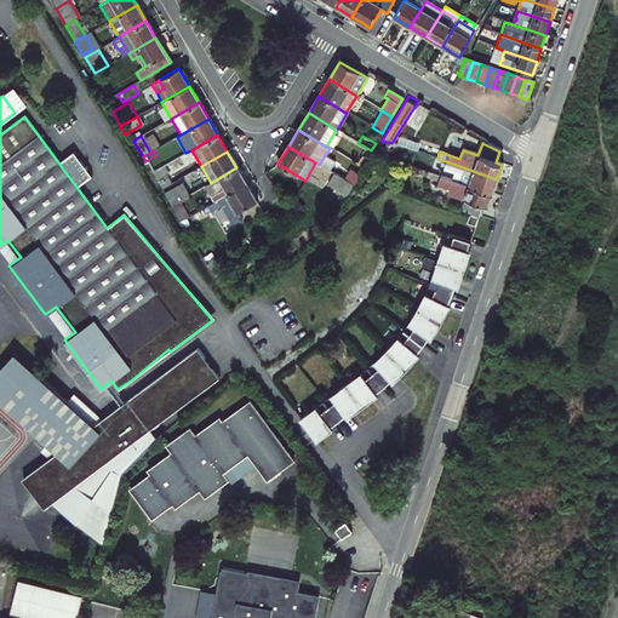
[(160,169),(162,166),(156,155),(146,161),(153,173),(160,169)]
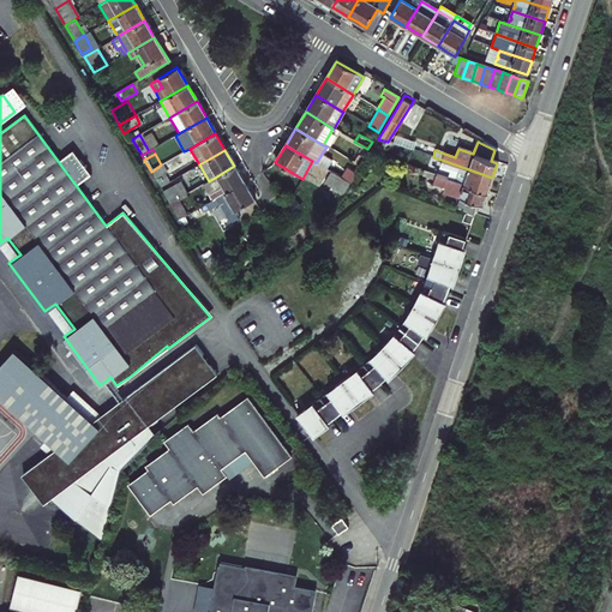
[(177,156),(163,163),(168,171),(181,163),(177,156)]
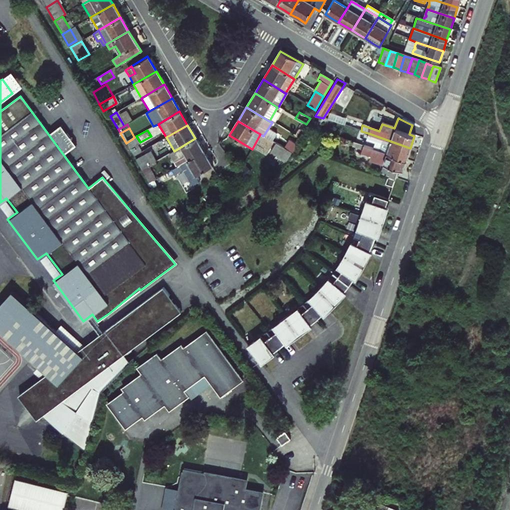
[(356,137),(366,140),(368,133),(361,131),(358,130),(356,137)]
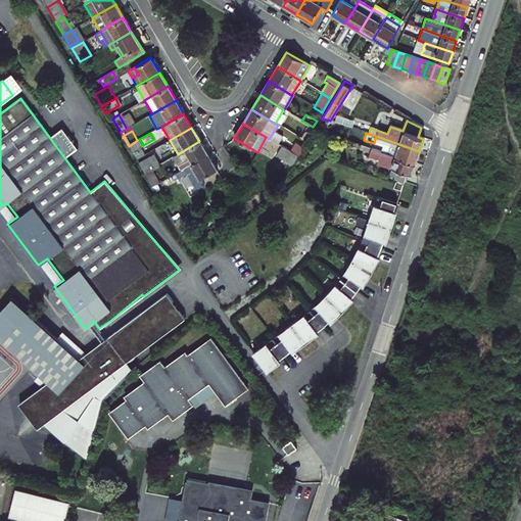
[(382,146),(380,151),(415,163),(419,151),(376,136),(374,143),(382,146)]
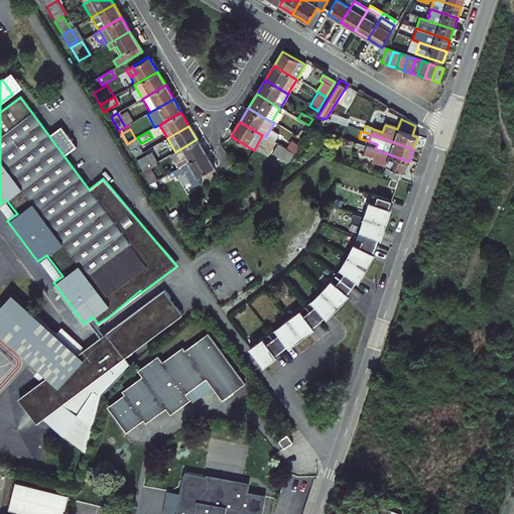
[(291,153),(296,146),(281,137),(277,144),(291,153)]
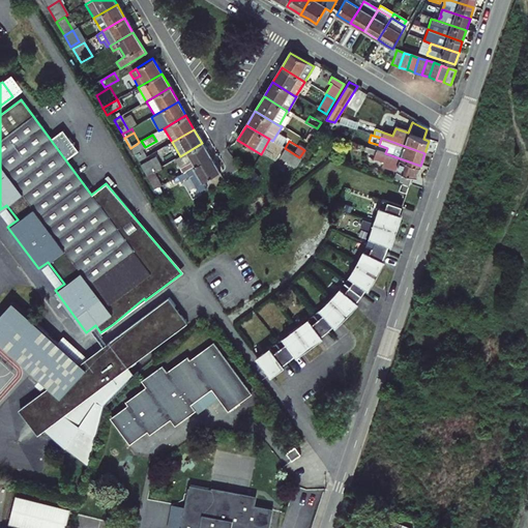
[(210,157),(202,143),(180,156),(184,164),(179,167),(183,173),(210,157)]
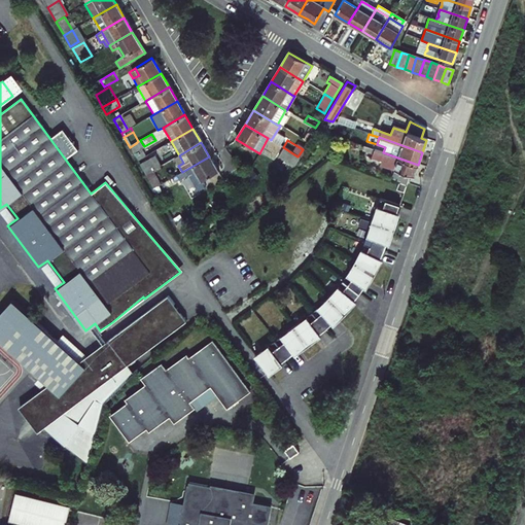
[(137,162),(144,158),(136,143),(130,147),(137,162)]
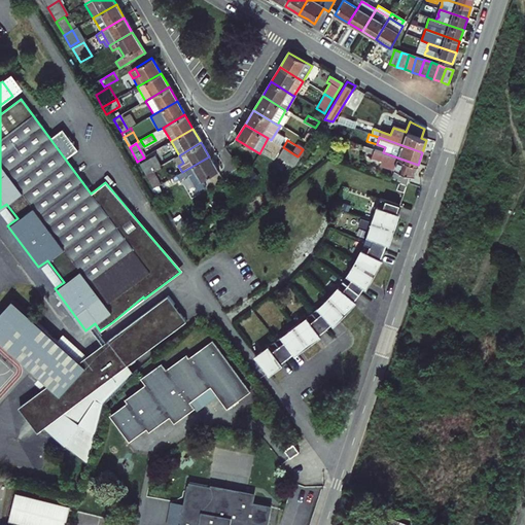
[(418,165),(383,152),(363,146),(360,154),(371,158),(372,155),(382,159),(380,164),(395,169),(410,174),(415,176),(418,165)]
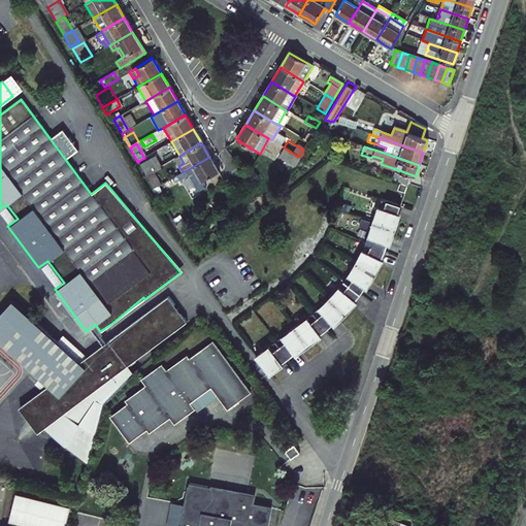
[(298,157),(284,148),(277,157),(286,162),(285,164),(292,168),(293,166),(295,168),(301,159),(298,157)]
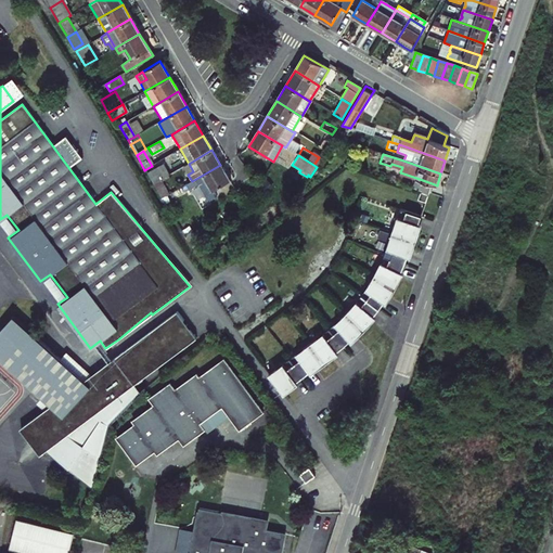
[(183,166),(188,175),(193,171),(189,164),(183,166)]
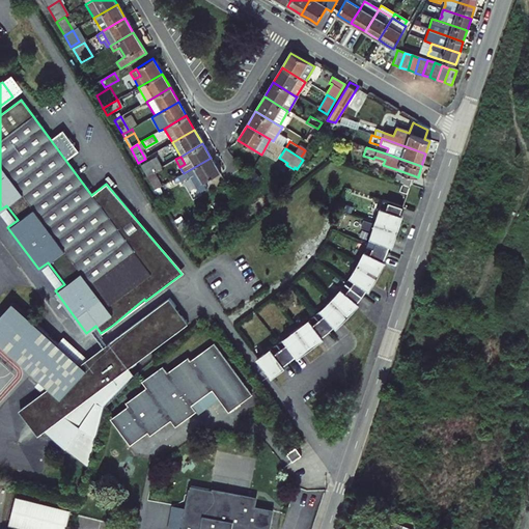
[(220,172),(211,158),(184,173),(177,176),(181,183),(190,176),(199,193),(206,189),(202,183),(220,172)]
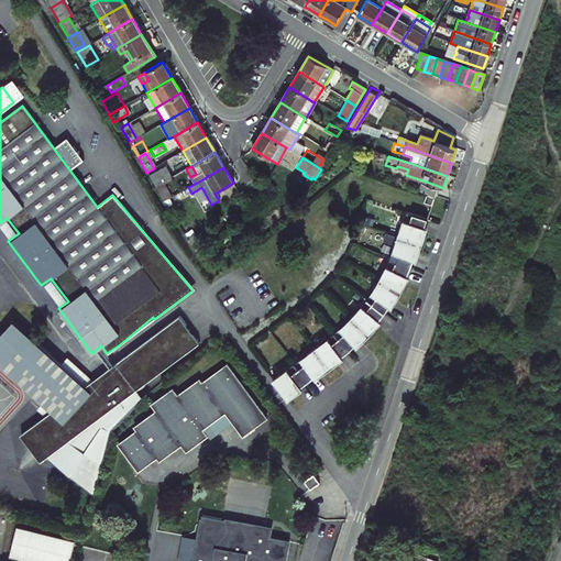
[(164,168),(149,177),(154,187),(162,183),(169,178),(164,168)]
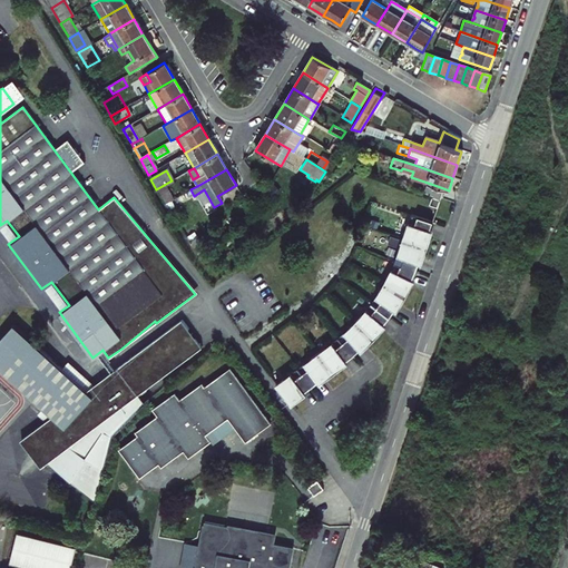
[(440,198),(443,188),(428,183),(424,193),(440,198)]
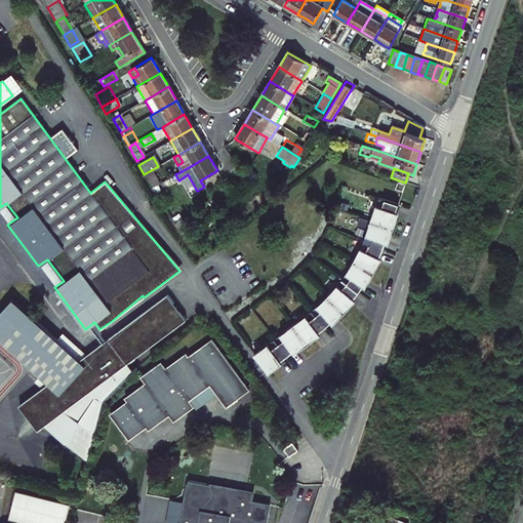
[(144,174),(152,189),(159,185),(151,170),(144,174)]
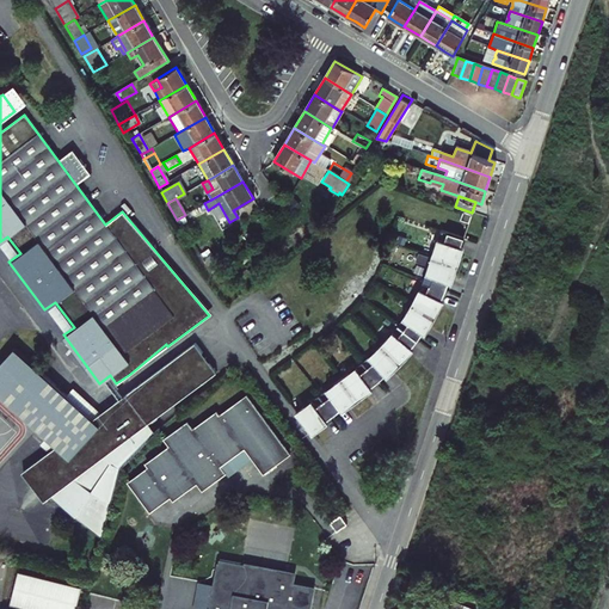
[(177,220),(184,232),(192,227),(185,215),(177,220)]
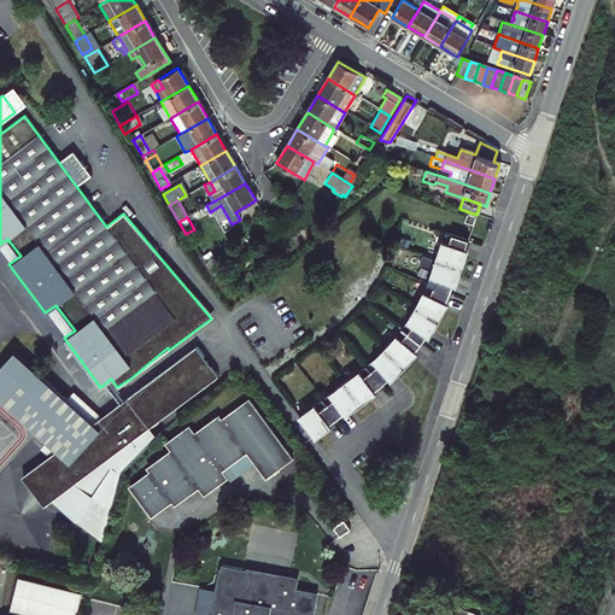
[(468,240),(445,232),(435,259),(462,268),(466,258),(462,257),(468,240)]
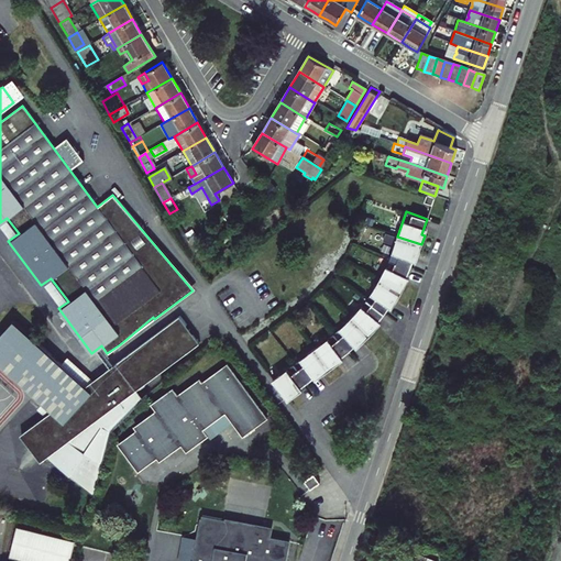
[(394,245),(389,257),(410,268),(416,252),(419,253),(421,244),(397,237),(384,232),(382,241),(394,245)]
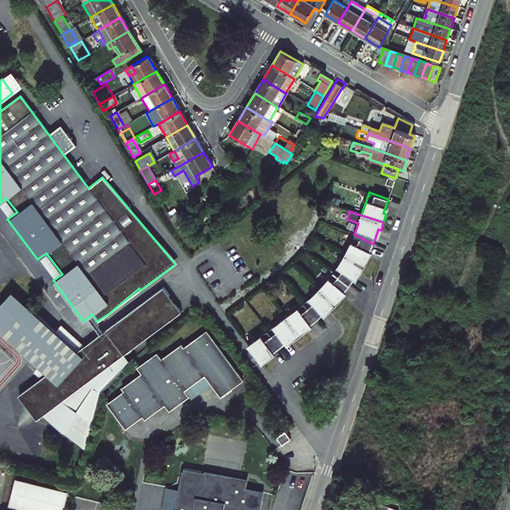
[(372,244),(354,234),(343,254),(363,265),(367,258),(365,256),(372,244)]
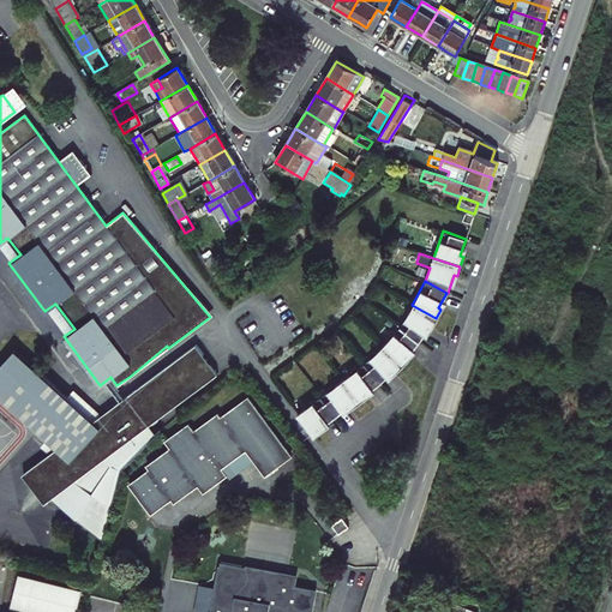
[(365,364),(297,414),(313,436),(322,430),(319,426),(349,406),(352,408),(367,396),(366,393),(379,383),(394,370),(395,371),(409,357),(407,354),(419,342),(427,325),(431,328),(436,318),(412,305),(400,327),(365,364)]
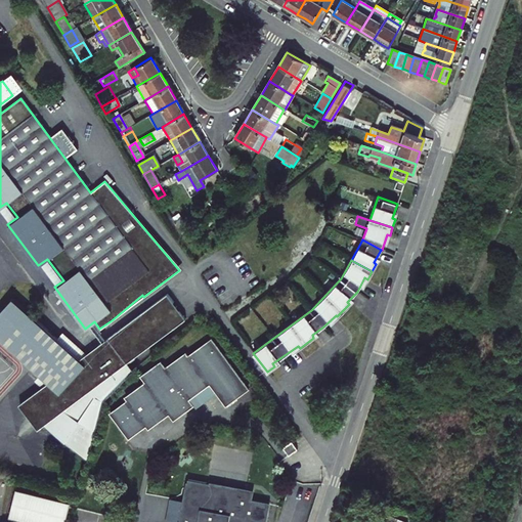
[(79,359),(11,299),(0,311),(0,340),(38,375),(47,383),(18,404),(28,417),(33,412),(86,463),(101,402),(132,372),(126,363),(185,319),(167,295),(79,359)]
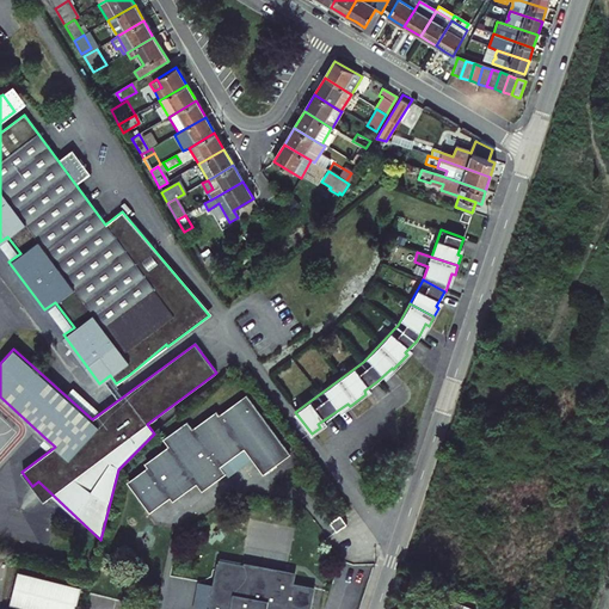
[(246,395),(219,416),(215,411),(191,429),(186,422),(162,438),(168,446),(145,463),(147,468),(127,483),(149,512),(170,498),(172,502),(196,484),(201,491),(225,474),(219,467),(229,460),(225,453),(239,442),(244,449),(262,473),(288,454),(246,395)]
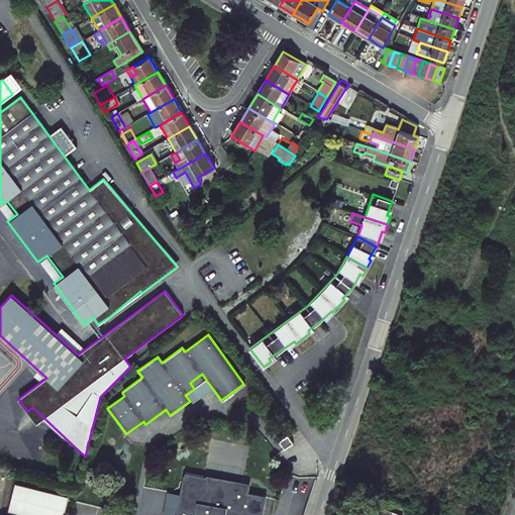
[(190,383),(194,389),(206,380),(202,374),(190,383)]
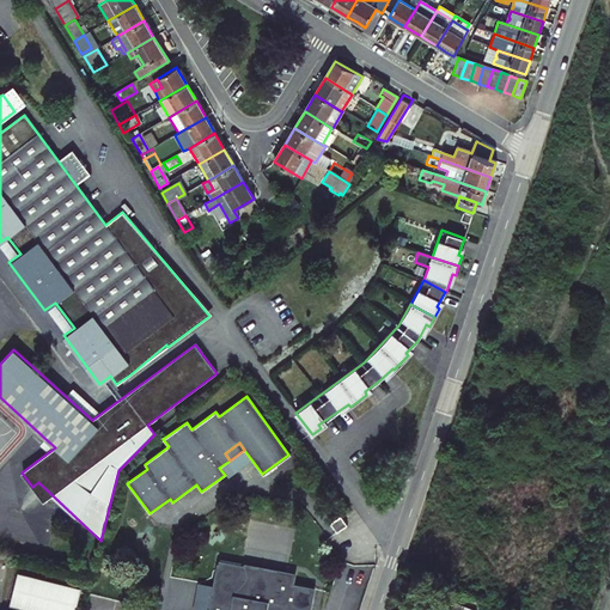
[(346,525),(340,517),(329,524),(336,532),(346,525)]
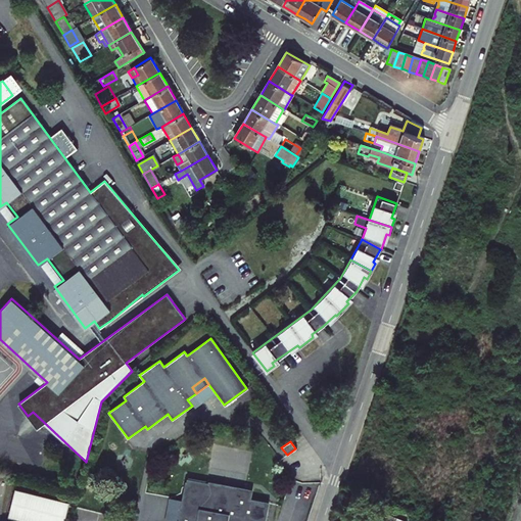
[(262,520),(264,519),(266,508),(263,504),(248,501),(249,495),(246,490),(239,489),(235,492),(234,498),(230,496),(231,492),(227,487),(218,485),(214,488),(211,493),(203,492),(205,483),(186,479),(178,520),(262,520)]
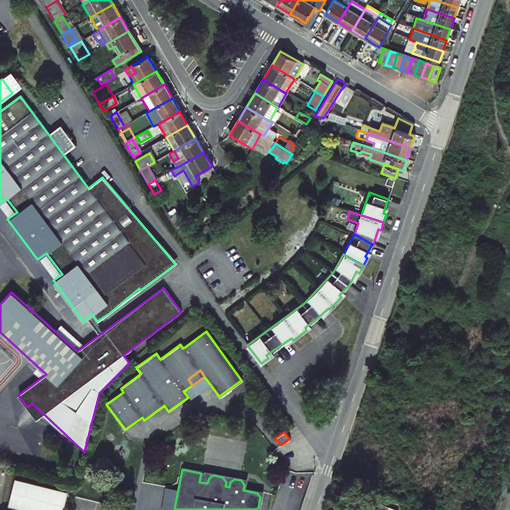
[(62,509),(67,493),(15,479),(8,506),(22,509),(62,509)]
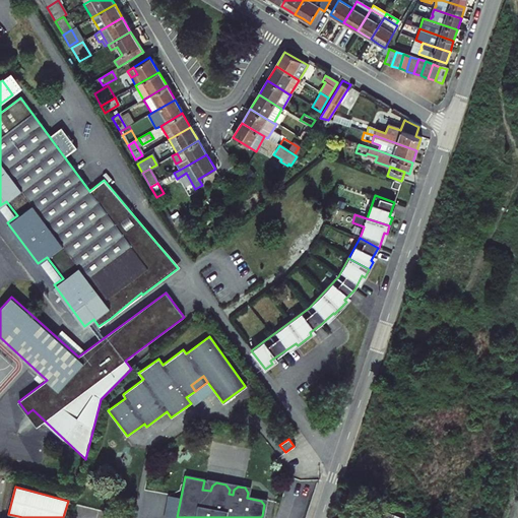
[(396,506),(383,501),(381,507),(393,512),(396,506)]
